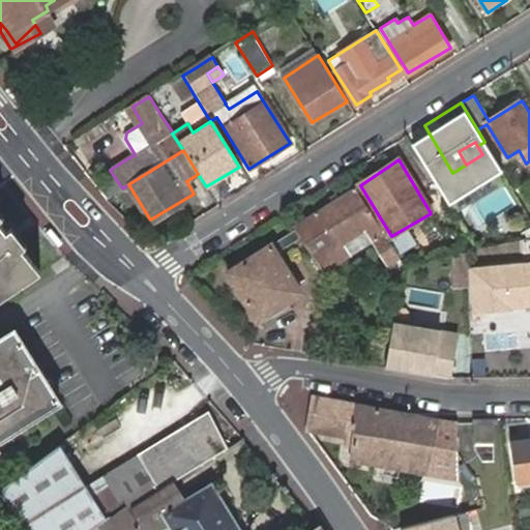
[(464,186),(444,199),(468,237),(487,224),(464,186)]
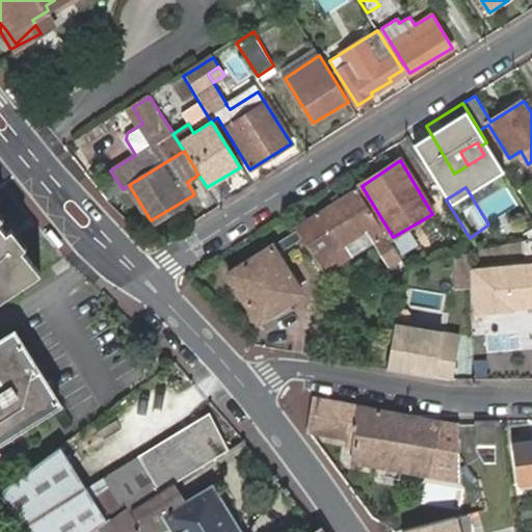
[(303,240),(323,270),(351,255),(343,242),(365,229),(373,244),(387,267),(400,258),(357,188),(294,224),(297,231),(303,240)]
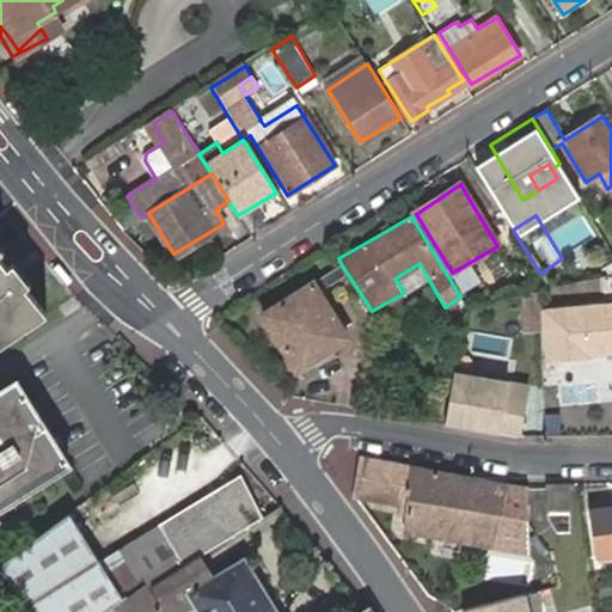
[(395,279),(404,293),(404,294),(429,281),(420,263),(395,279)]
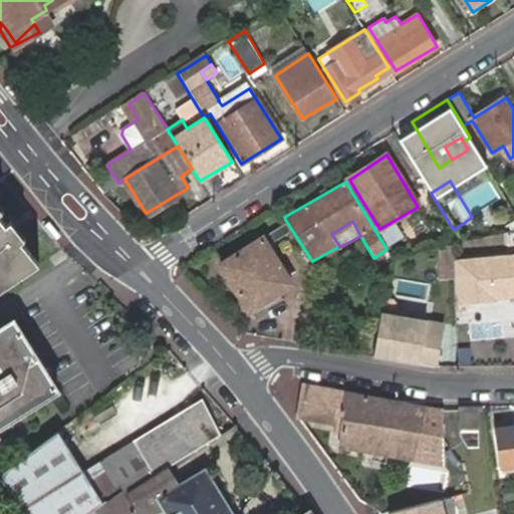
[(293,232),(287,223),(223,264),(252,309),(264,301),(267,307),(284,297),(280,291),(293,282),(270,247),(293,232)]
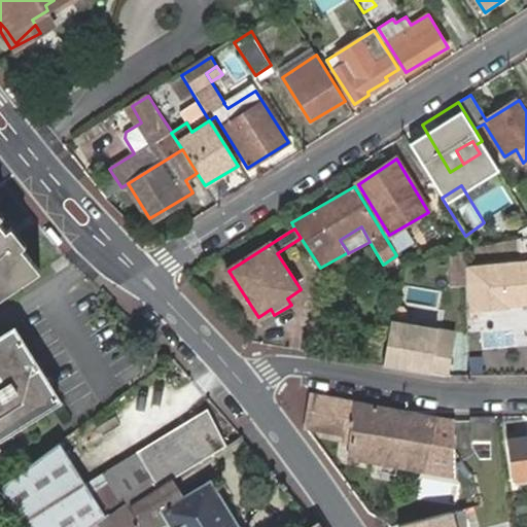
[(0,288),(22,275),(9,257),(15,254),(4,236),(0,239),(0,288)]
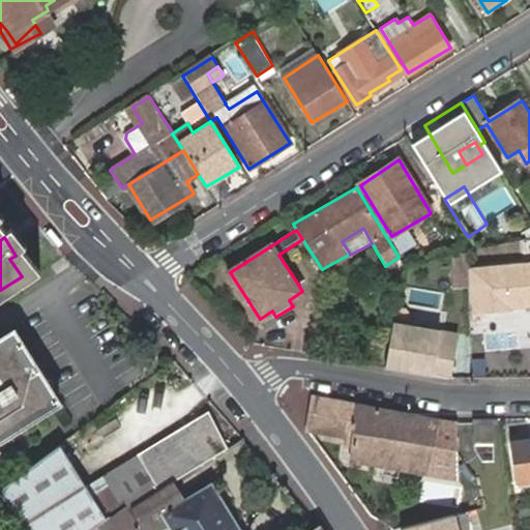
[(466,249),(443,255),(443,261),(452,262),(454,289),(468,289),(466,249)]
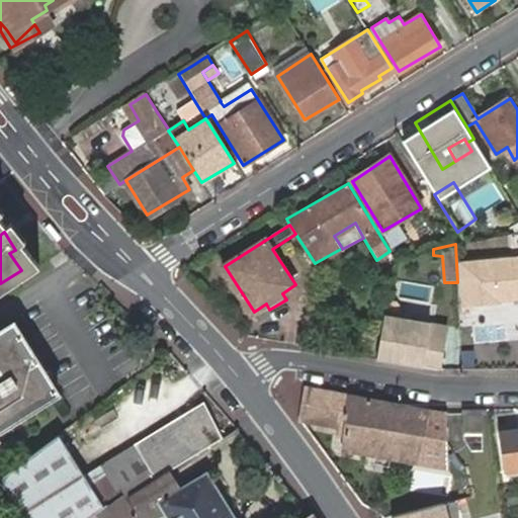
[(517,252),(494,255),(496,290),(517,288),(517,252)]
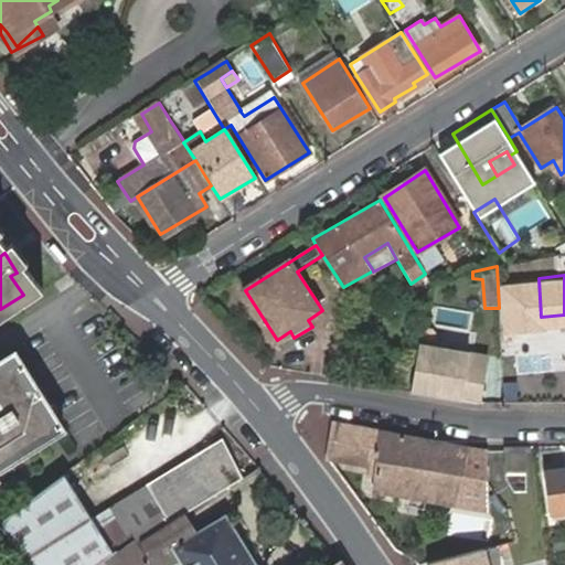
[(418,342),(412,390),(479,402),(487,355),(462,350),(466,334),(422,327),(418,342)]
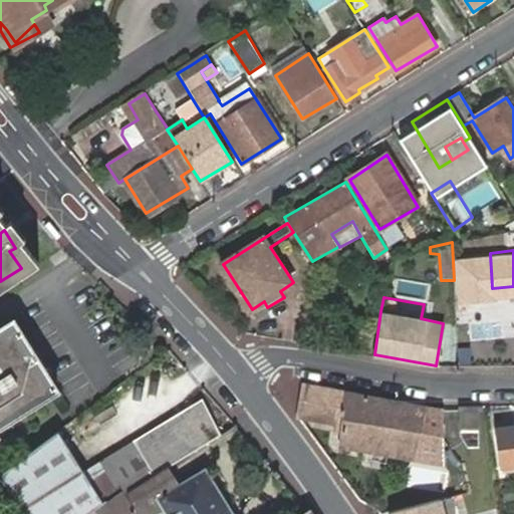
[(0,432),(0,433),(0,431),(0,426),(59,389),(15,318),(0,327),(0,432)]
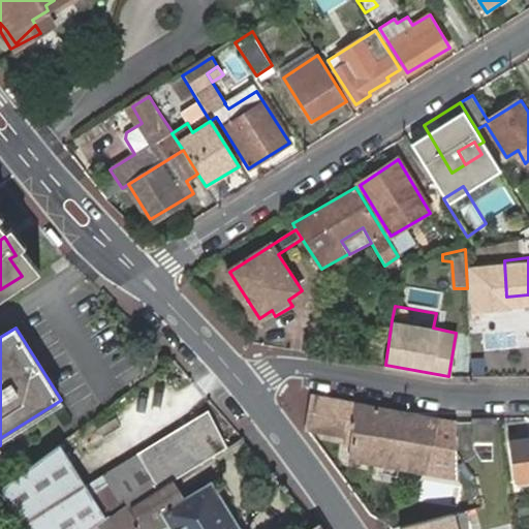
[(296,403),(310,426),(348,433),(347,441),(353,442),(352,458),(422,469),(441,471),(444,449),(436,448),(440,416),(304,392),(296,403)]
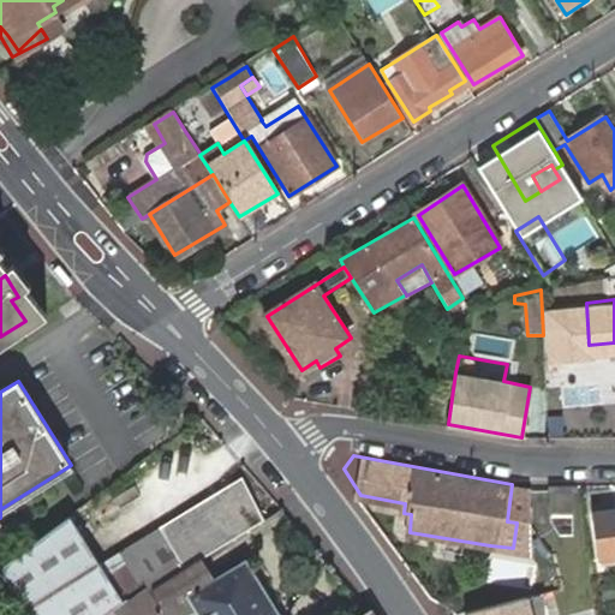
[(203,556),(266,520),(243,481),(101,563),(124,602),(143,591),(203,556)]
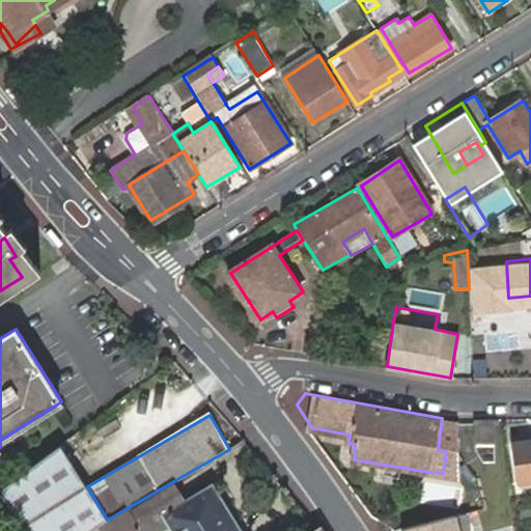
[(493,441),(494,420),(475,419),(475,440),(493,441)]
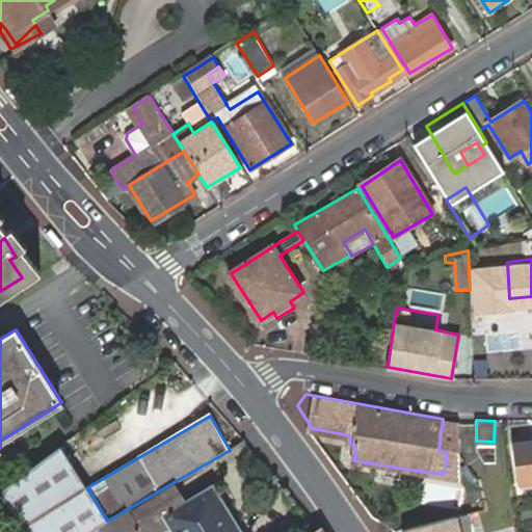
[(531,441),(513,445),(521,484),(531,481),(531,441)]
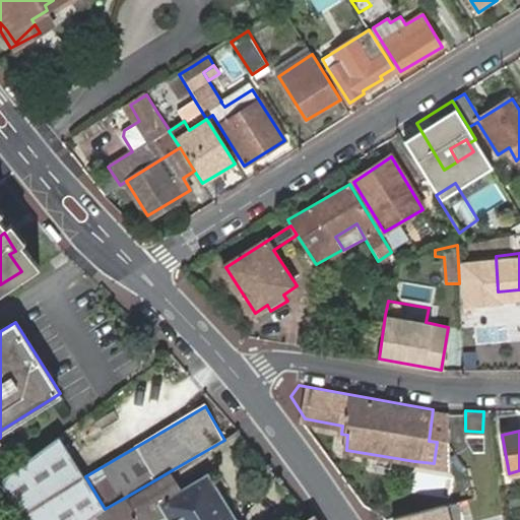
[(85,476),(61,436),(1,480),(24,519),(86,519),(105,509),(85,476)]
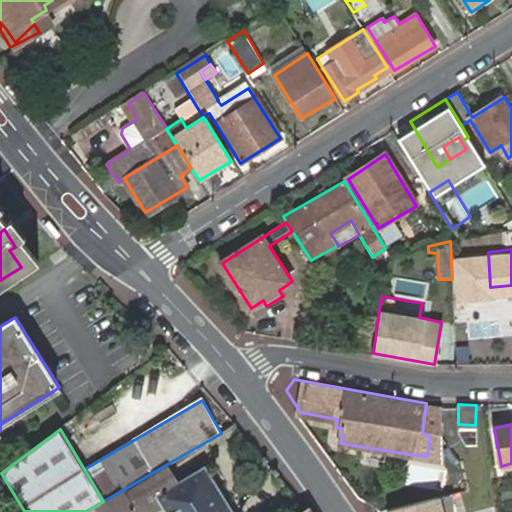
[(180,481),(169,463),(119,492),(130,511),(152,511),(156,510),(158,511),(235,511),(207,464),(180,481)]
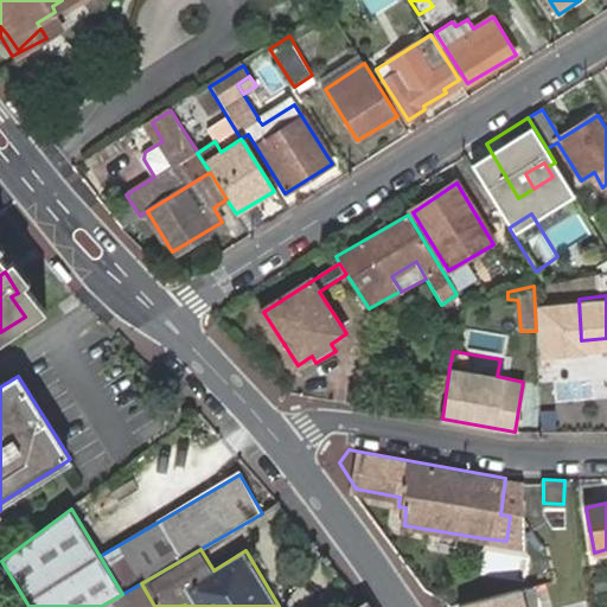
[(154,606),(141,583),(122,594),(101,606),(154,606)]
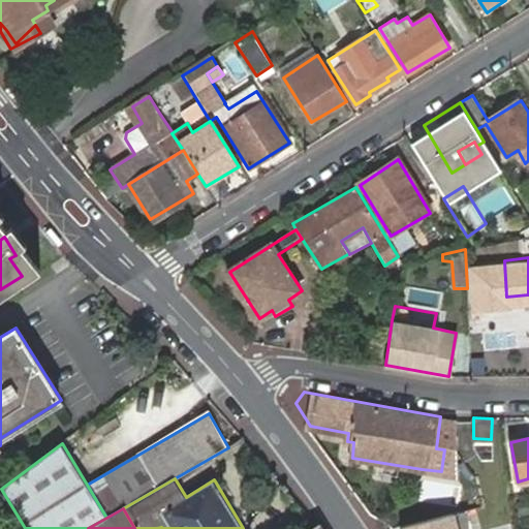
[(470,528),(470,510),(400,528),(470,528)]
